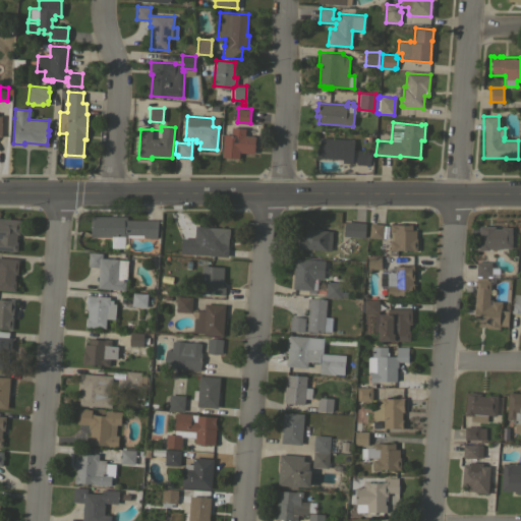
[(223,133),(231,134),(231,127),(245,128),(245,135),(255,136),(254,154),(239,152),(238,158),(222,157),(223,133)]
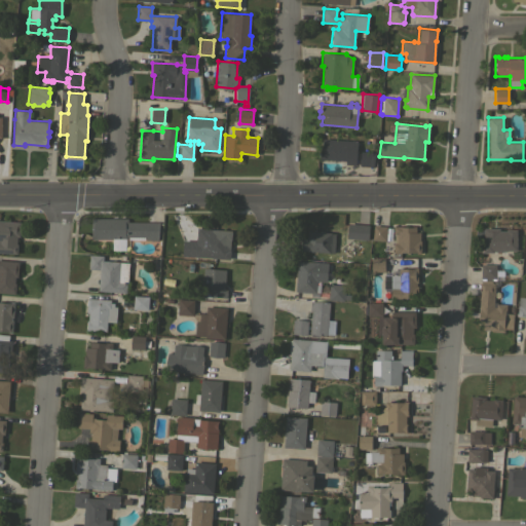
[(358,141),(355,164),(345,164),(345,160),(318,158),(320,146),(322,146),(323,138),(358,141)]
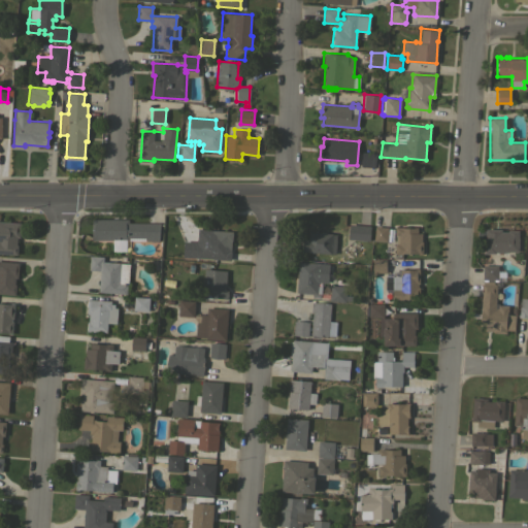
[(376,153),(375,167),(361,166),(362,152),(376,153)]
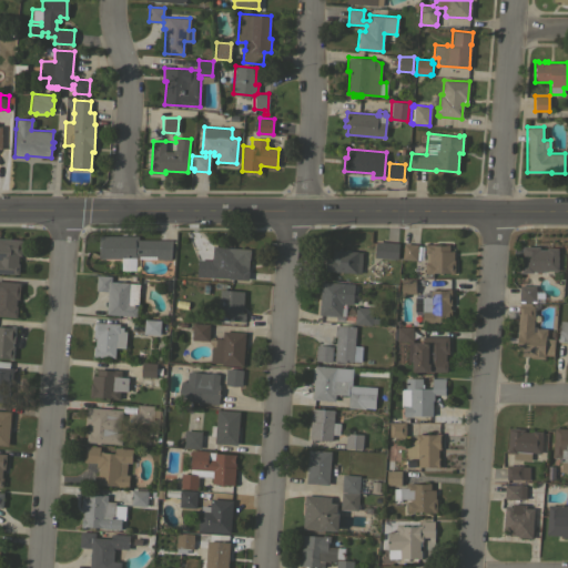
[(139,235),(139,240),(172,240),(172,241),(171,260),(156,259),(99,257),(99,235),(139,235)]
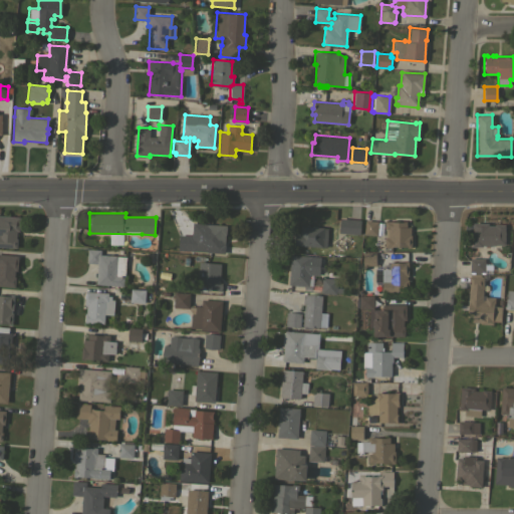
[(0,215),(20,217),(19,231),(16,231),(15,241),(17,241),(17,248),(0,246),(0,215)]
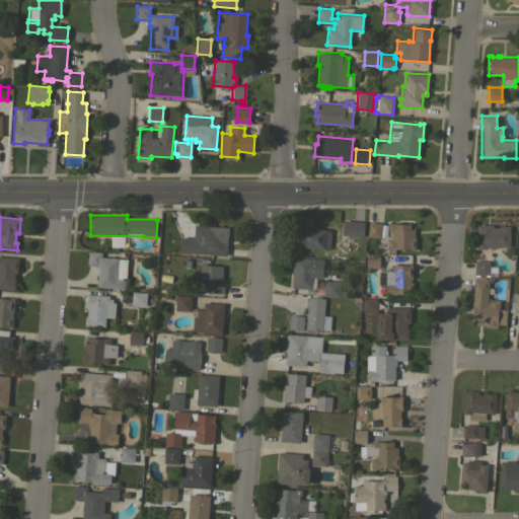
[(364,222),(363,236),(342,234),(344,220),(364,222)]
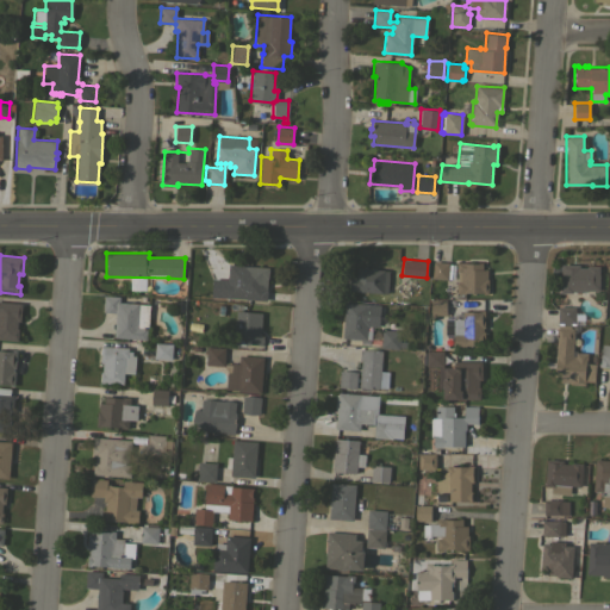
[(448,262),(447,279),(431,278),(434,261),(448,262)]
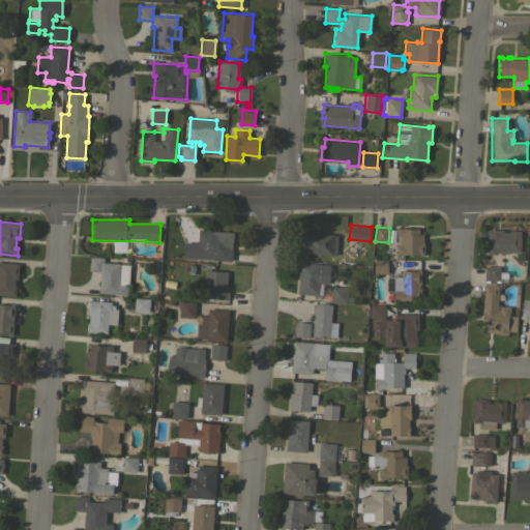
[(396,244),(398,244),(398,236),(396,236),(396,228),(403,228),(403,229),(414,229),(414,228),(419,228),(419,234),(423,233),(423,242),(424,242),(424,255),(419,255),(419,254),(403,254),(403,255),(396,255),(396,244)]
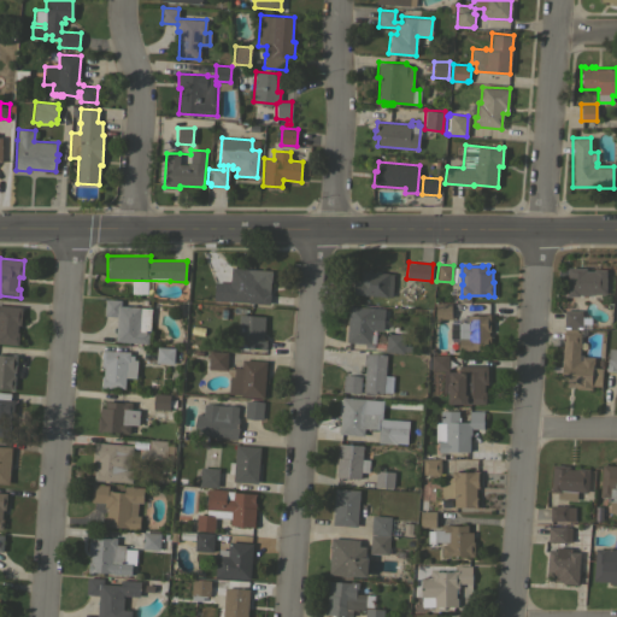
[(586,268),(586,270),(593,270),(593,269),(606,269),(605,293),(594,293),(594,294),(579,294),(579,297),(568,295),(565,295),(565,287),(566,287),(566,266),(586,268)]
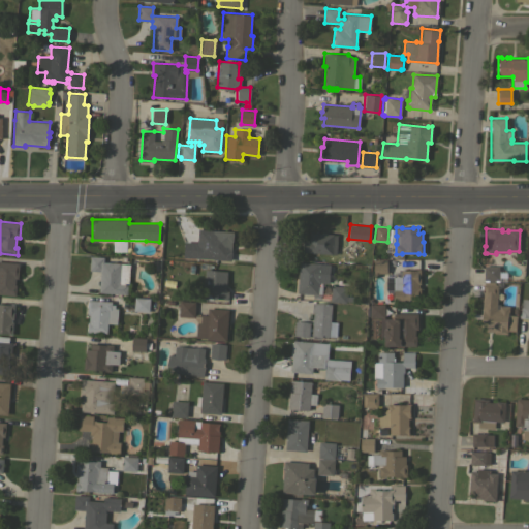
[(234,231),(232,242),(231,241),(230,253),(231,253),(230,260),(214,259),(215,253),(208,252),(208,251),(196,251),(197,238),(209,239),(209,229),(234,231)]
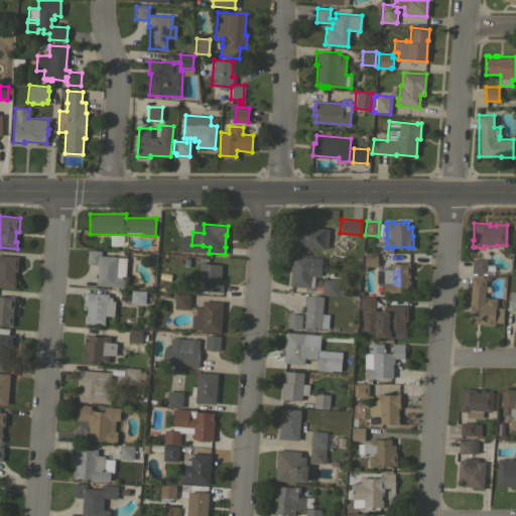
[(329,229),(328,248),(295,246),(296,234),(301,234),(301,227),(329,229)]
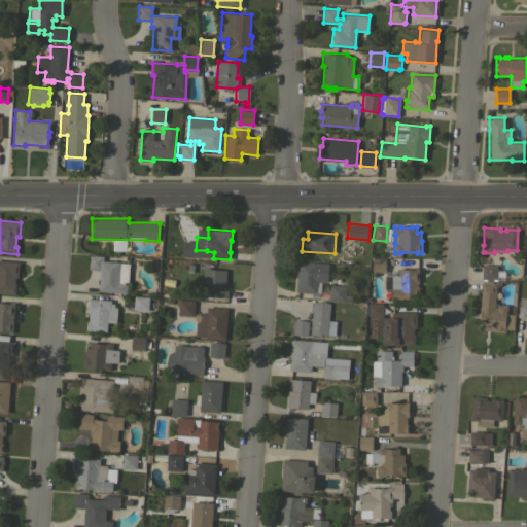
[(100,270),(89,270),(90,255),(103,255),(103,260),(120,261),(120,262),(129,262),(128,283),(127,283),(127,293),(99,291),(100,270)]
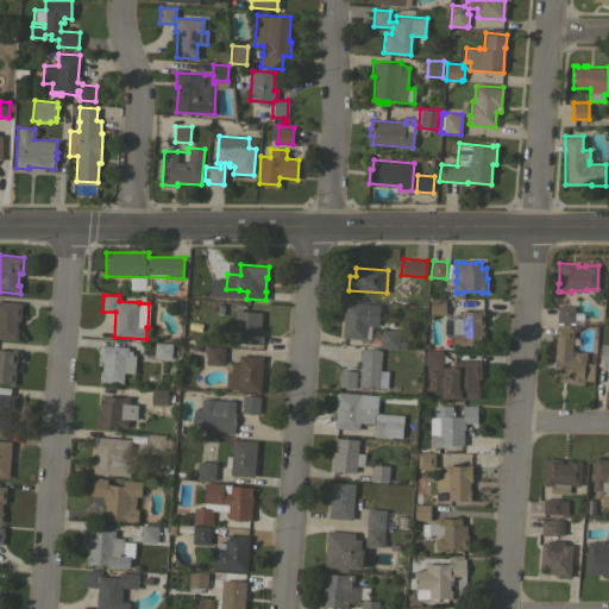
[(446,299),(445,314),(429,314),(429,299),(446,299)]
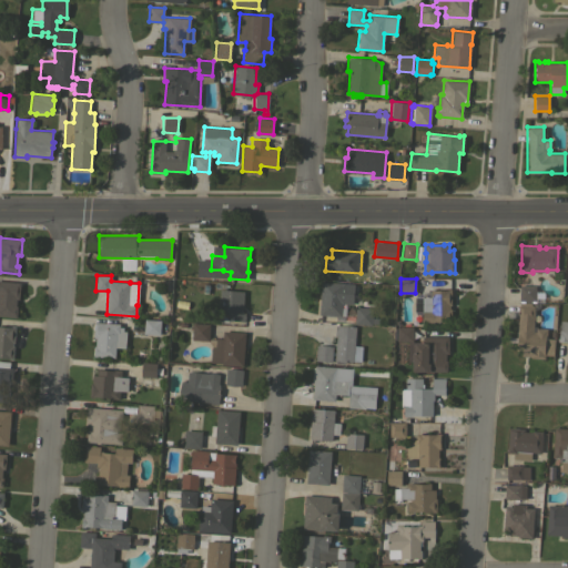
[(0,280),(20,282),(19,298),(17,298),(16,306),(17,306),(17,317),(0,315),(0,280)]
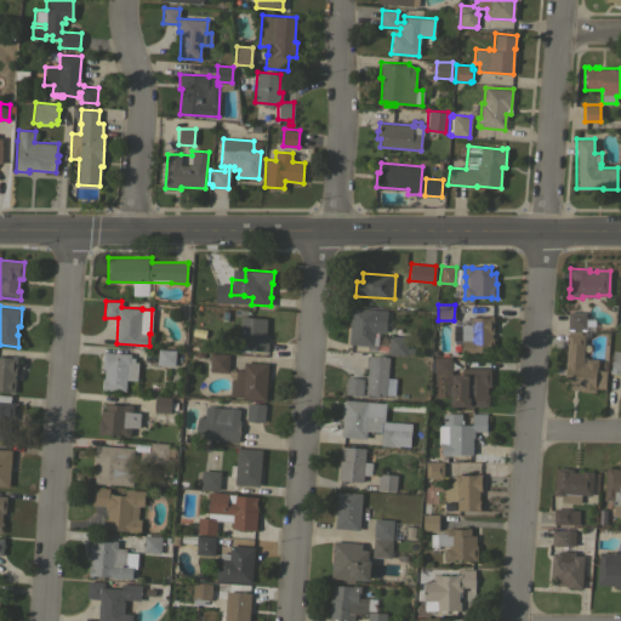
[(387,309),(386,332),(374,332),(374,336),(379,336),(377,345),(372,345),(372,346),(348,345),(351,307),(387,309)]
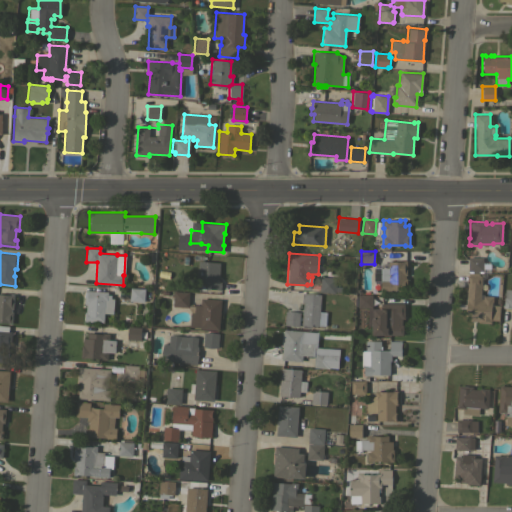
[(488,272),(482,272),(482,271),(468,271),(468,257),(483,257),(483,261),(488,265),(488,272)]
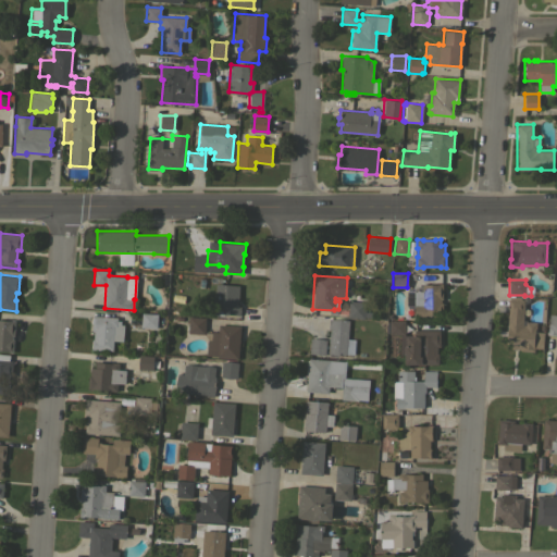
[(442,299),(441,299),(441,302),(443,302),(443,316),(437,316),(437,314),(424,314),(424,316),(413,316),(413,307),(407,307),(407,289),(413,289),(413,285),(422,285),(422,284),(434,284),(434,283),(442,283),(442,299)]
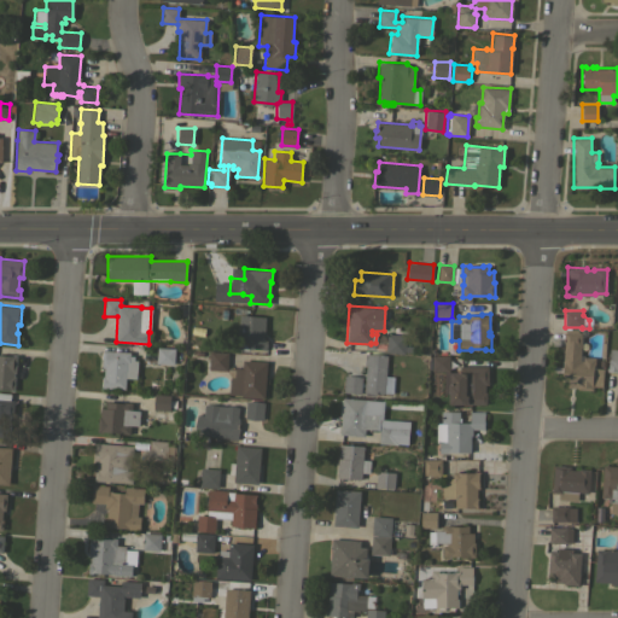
[(239,315),(266,316),(263,339),(267,340),(266,350),(249,348),(249,350),(233,349),(234,339),(238,339),(239,315)]
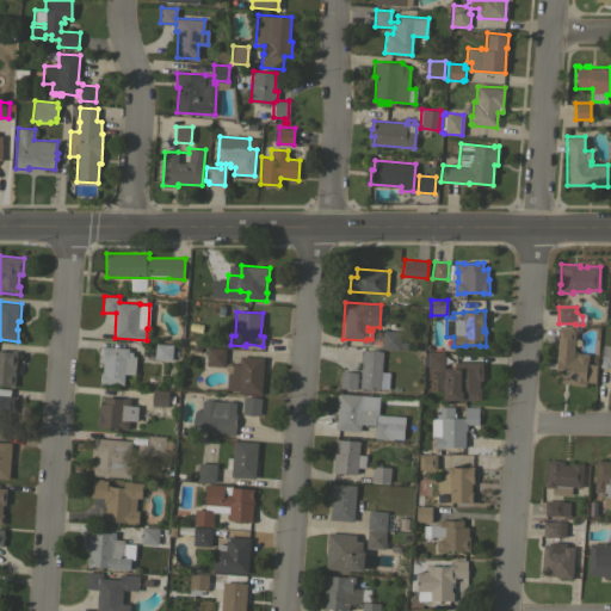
[(574,328),(574,343),(573,351),(578,351),(578,353),(588,353),(587,362),(586,362),(586,363),(597,364),(594,384),(584,383),(584,386),(571,384),(571,383),(561,383),(561,377),(555,377),(557,343),(557,327),(574,328)]
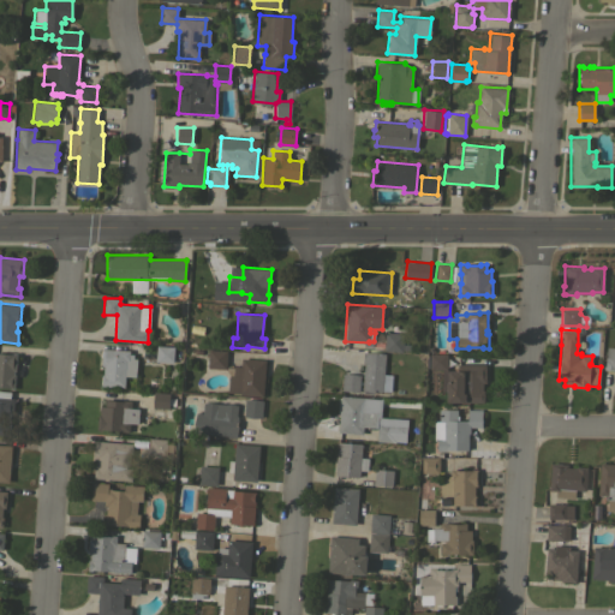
[(384,332),(402,333),(402,344),(410,344),(410,351),(402,350),(402,352),(383,351),(384,332)]
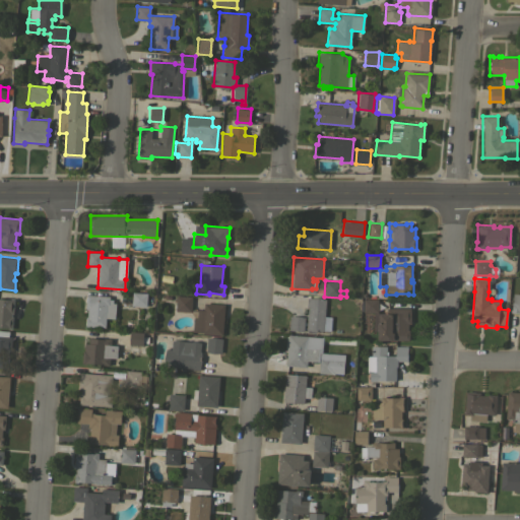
[(132,291),(147,293),(147,295),(152,295),(151,302),(146,302),(146,307),(131,306),(132,291)]
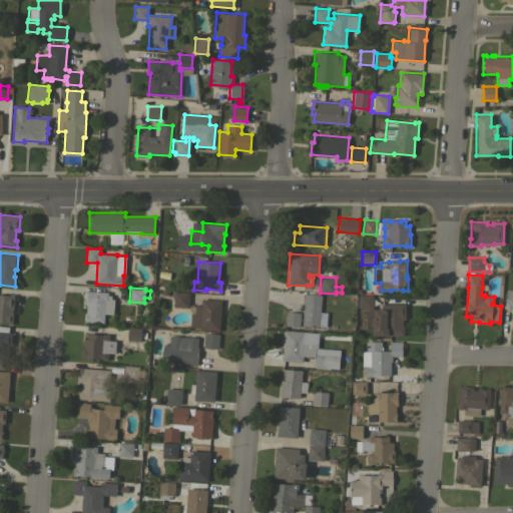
[(512,289),(512,308),(512,309),(504,309),(506,289),(512,289)]
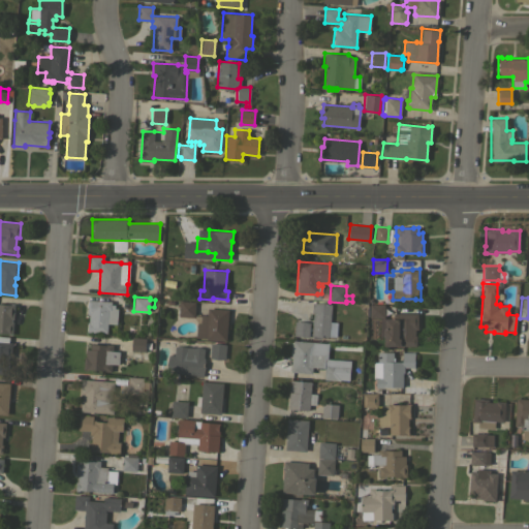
[(112,302),(111,304),(115,305),(115,308),(118,308),(117,323),(107,323),(106,333),(103,333),(103,334),(99,334),(99,333),(96,332),(96,333),(93,333),(93,332),(86,332),(87,321),(88,321),(89,314),(87,314),(87,307),(86,306),(87,301),(88,301),(88,300),(112,302)]
